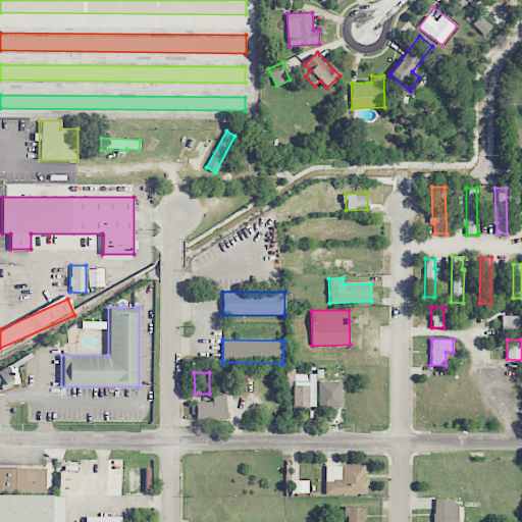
[(247,390),(247,373),(233,373),(233,390),(247,390)]
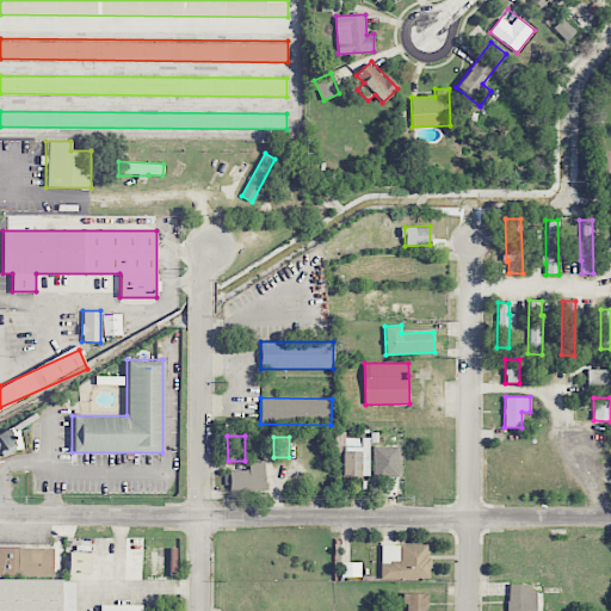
[(343,475),(369,476),(370,438),(344,437),(343,475)]
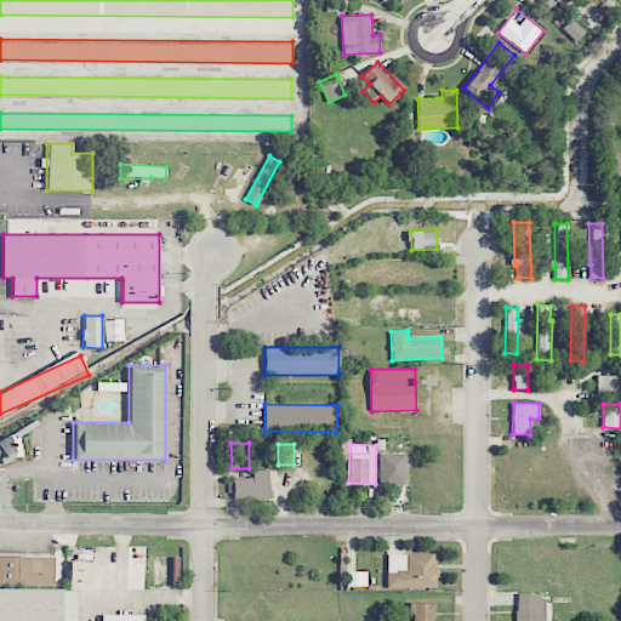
[(0,460),(13,461),(13,446),(0,446),(0,460)]
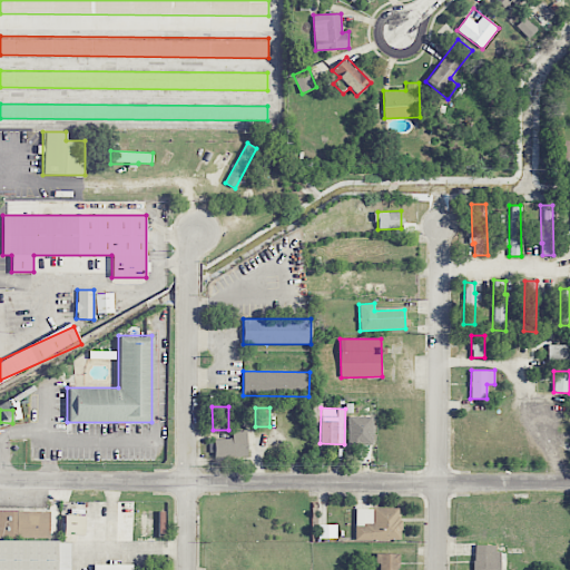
[(246,431),(232,431),(232,439),(214,439),(214,457),(246,457),(246,431)]
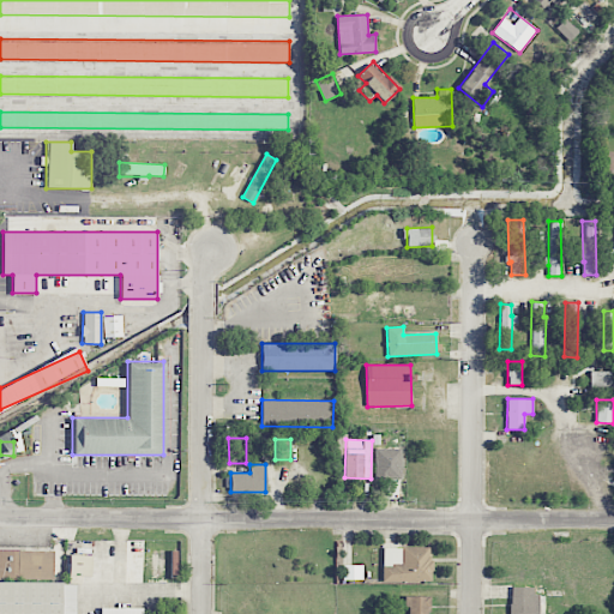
[(383,581),(431,582),(431,548),(383,547),(383,581)]
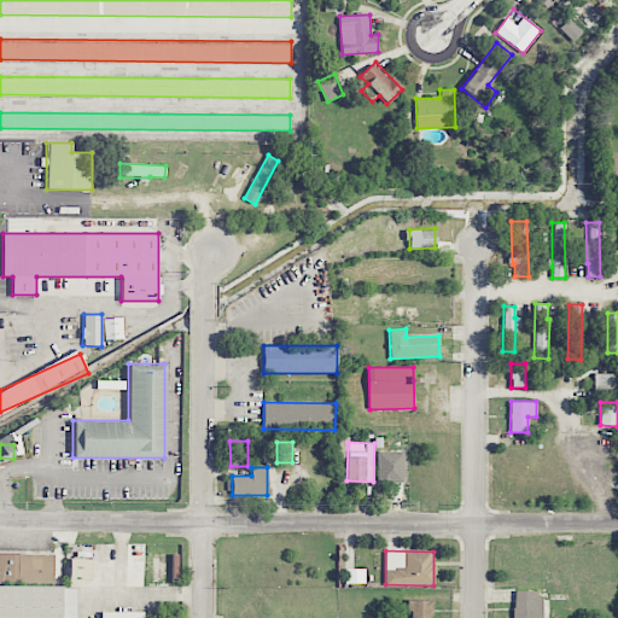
[(0,582),(53,582),(53,552),(0,552),(0,582)]
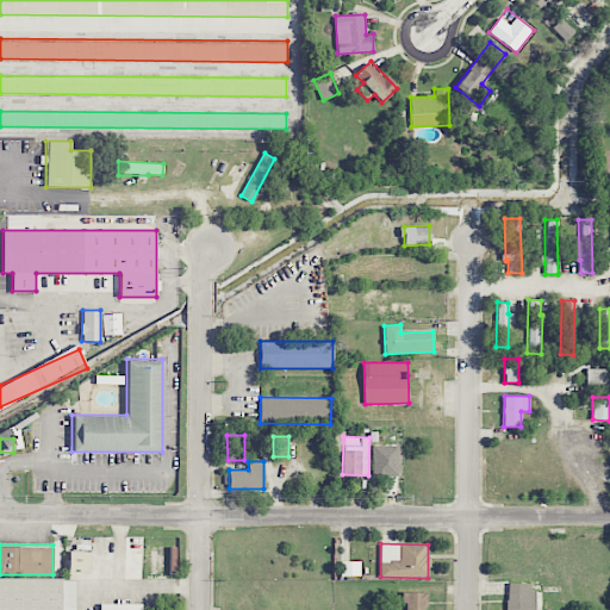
[(88,572),(89,552),(69,552),(69,571),(88,572)]
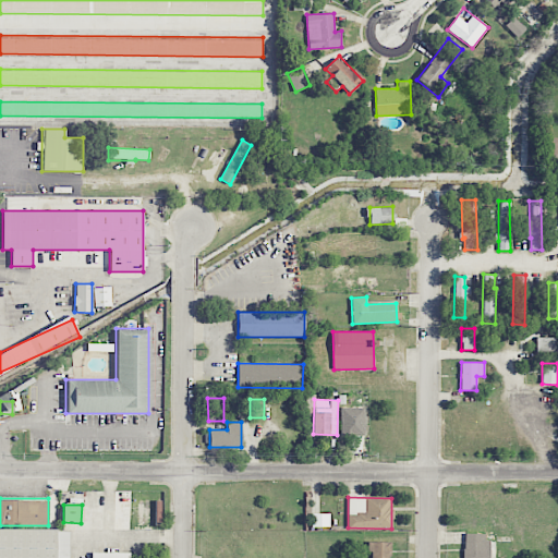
[(0,557),(68,557),(69,529),(0,528),(0,557)]
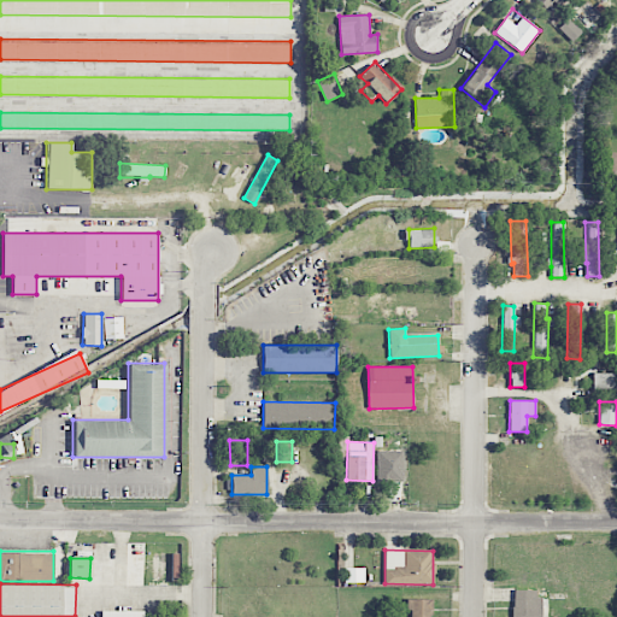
[(539,616),(540,591),(513,589),(512,616),(539,616)]
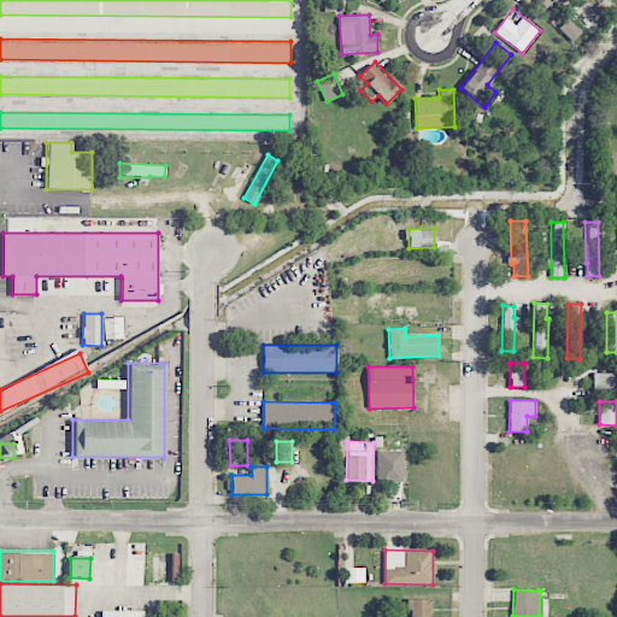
[(430,616),(432,599),(409,599),(409,616),(430,616)]
